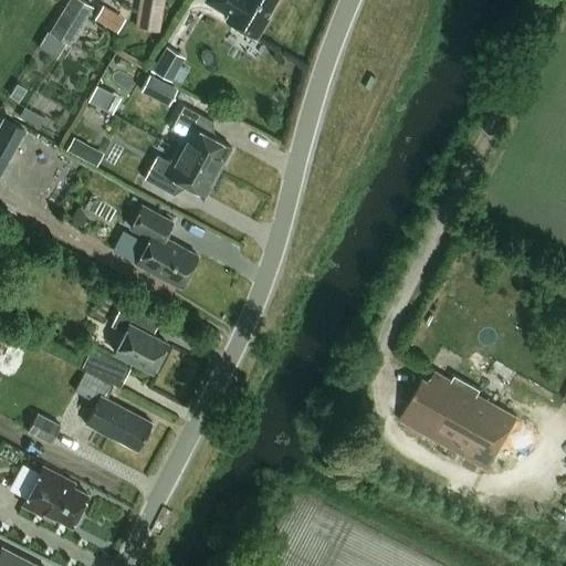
[(80,0),(67,0),(49,33),(65,43),(69,45),(93,8),(80,0)]
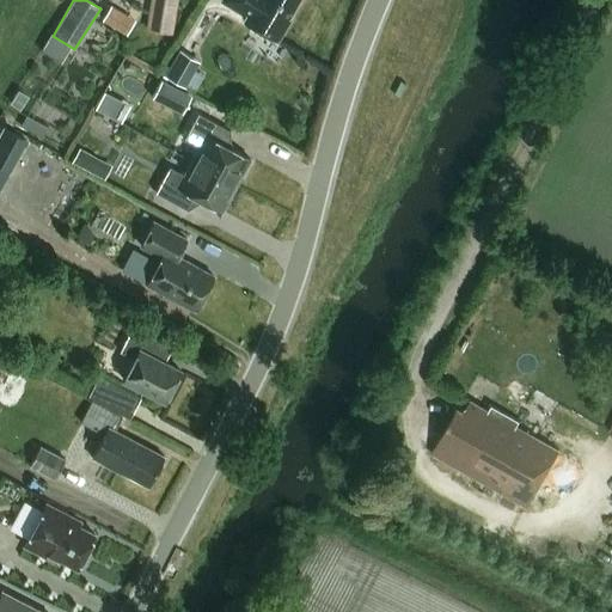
[(276,42),(289,22),(287,20),(299,0),(221,0),(220,2),(245,18),(243,22),(276,42)]
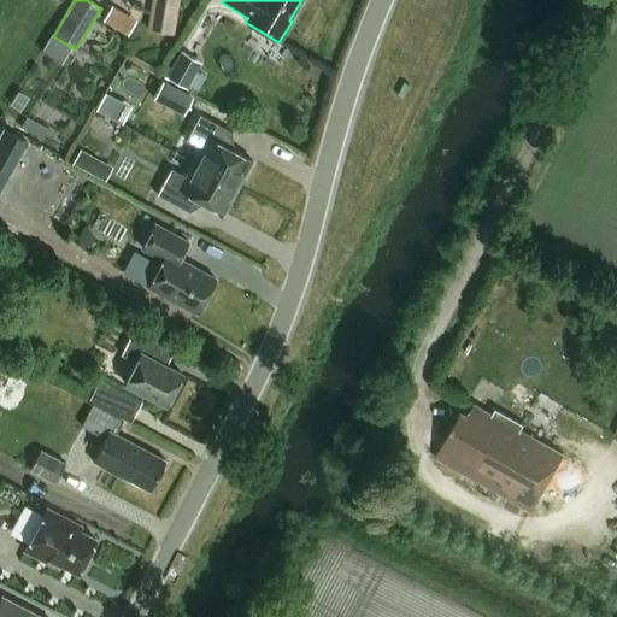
[(150,6),(146,33),(152,33),(174,36),(177,10),(150,6)]
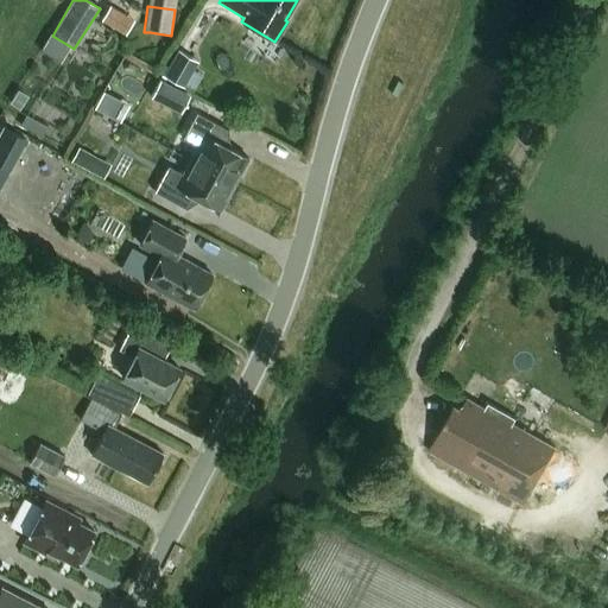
[(108,10),(101,21),(115,30),(122,18),(108,10)]
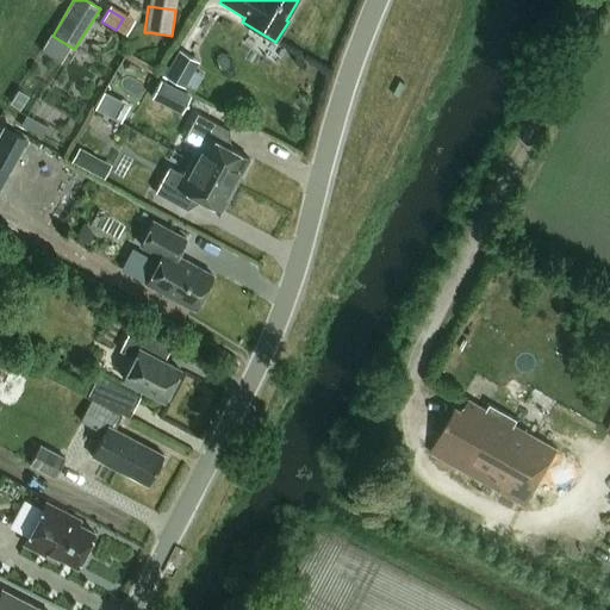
[(60,63),(70,47),(53,36),(50,35),(41,51),(60,63)]
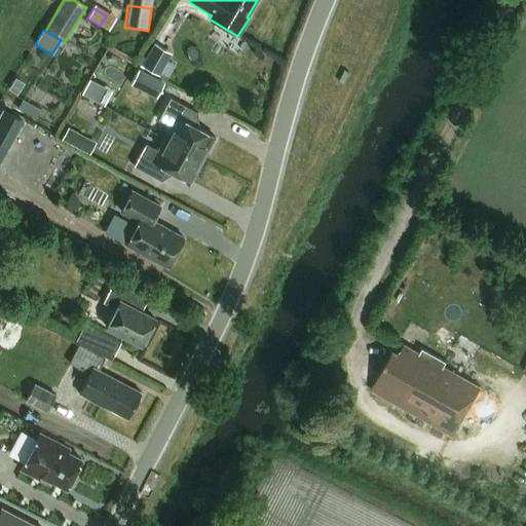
[(166,51),(154,44),(141,66),(159,76),(167,62),(162,59),(166,51)]
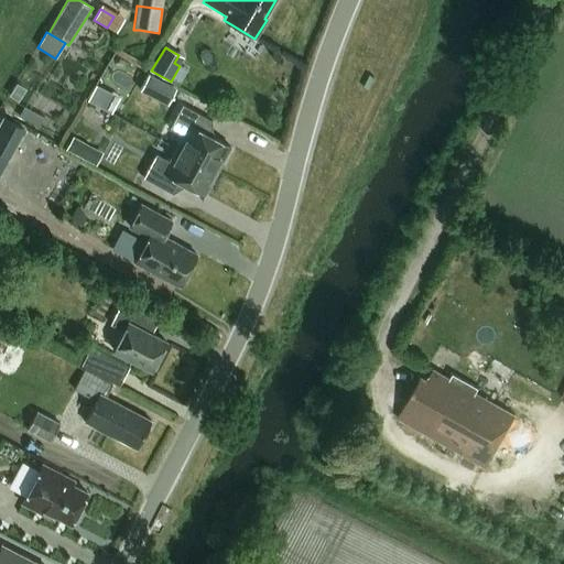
[(176,88),(149,75),(140,93),(167,106),(176,88)]
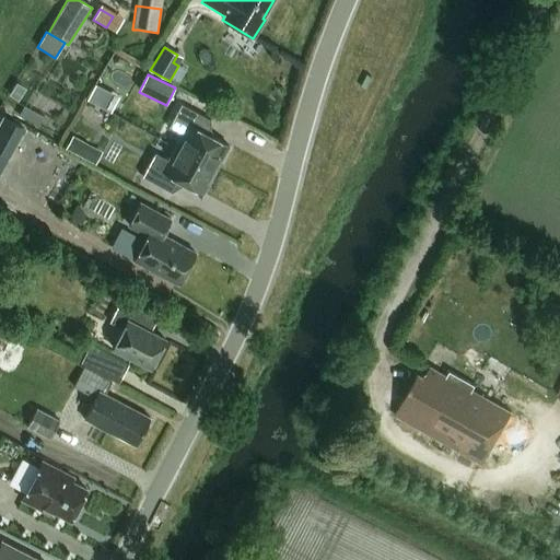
[(203,133),(210,120),(181,105),(168,128),(182,136),(175,148),(216,170),(228,147),(203,133)]
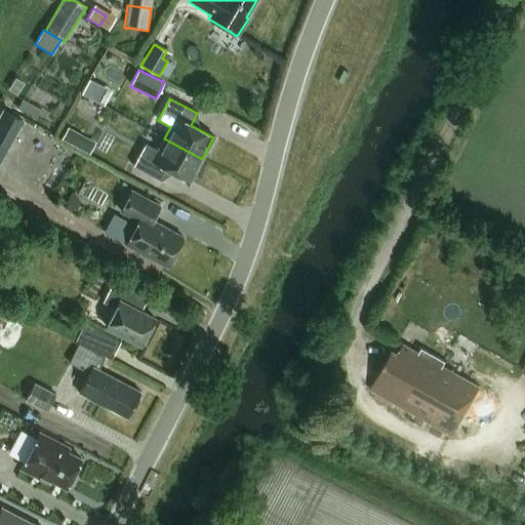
[(0,126),(15,135),(23,122),(3,111),(0,115),(0,126)]
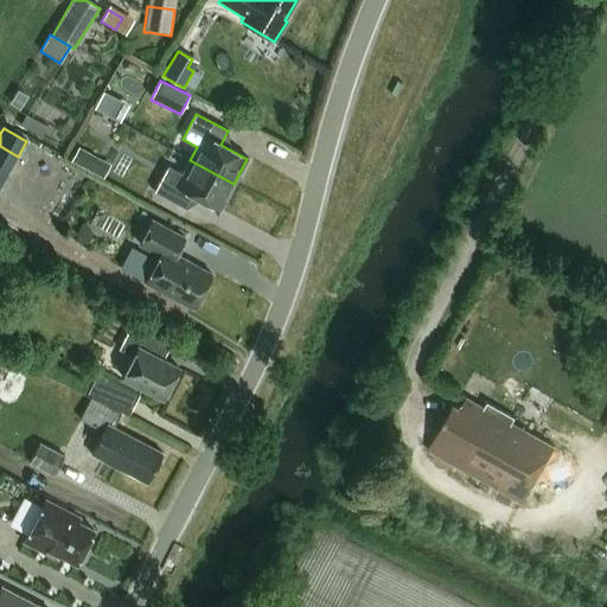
[(85,170),(93,155),(80,148),(71,161),(85,170)]
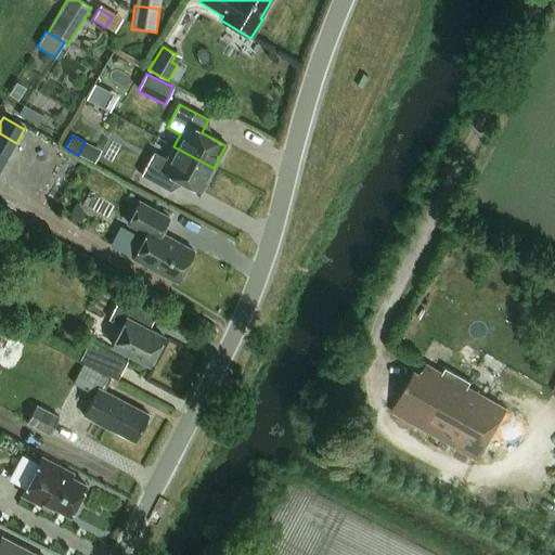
[(201,192),(214,168),(173,146),(166,159),(153,153),(141,176),(169,191),(176,179),(201,192)]
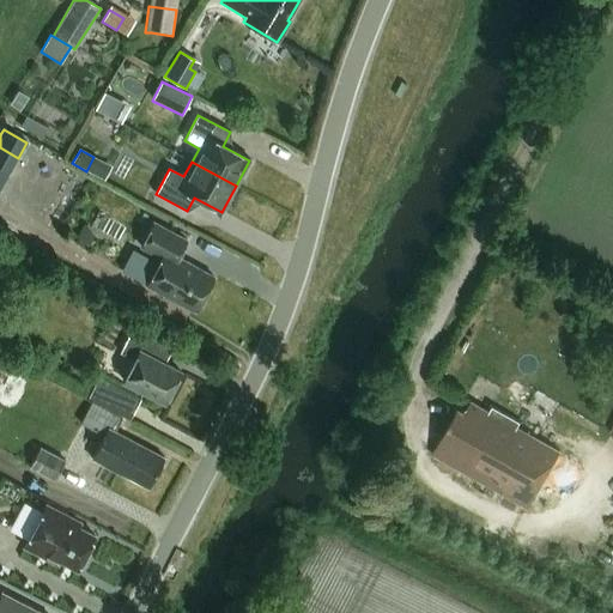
[(194,311),(213,278),(176,258),(186,241),(153,224),(140,248),(161,259),(146,285),(194,311)]
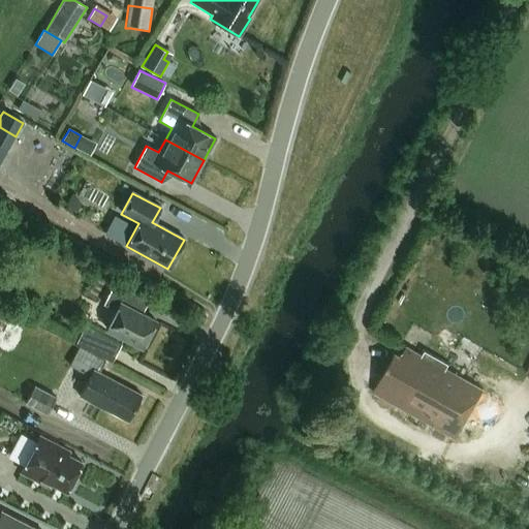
[(116,311),(106,330),(142,347),(155,320),(142,313),(148,301),(115,283),(103,305),(116,311)]
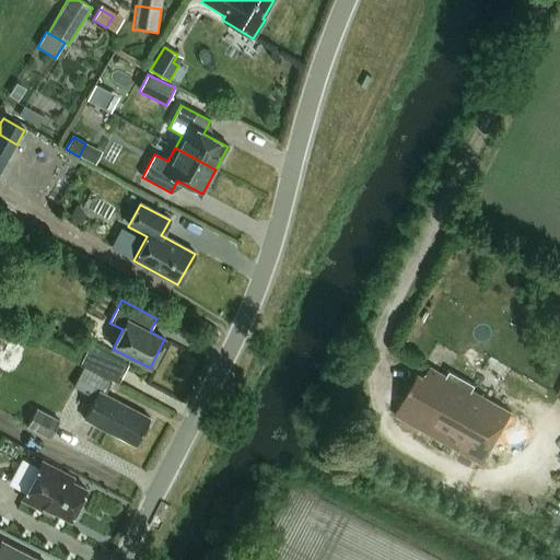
[(0,354),(11,364),(23,352),(9,340),(0,350),(0,354)]
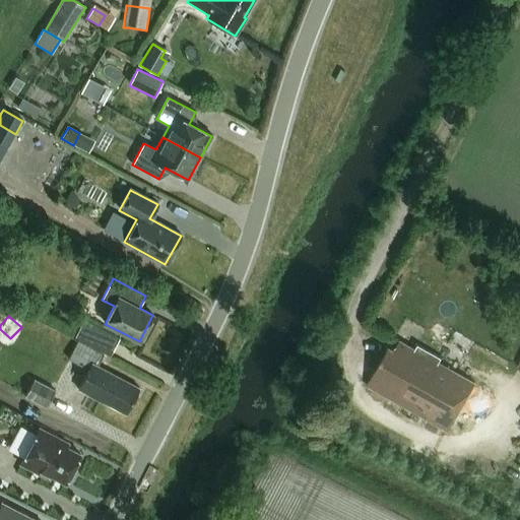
[(83,320),(74,338),(110,356),(119,338),(83,320)]
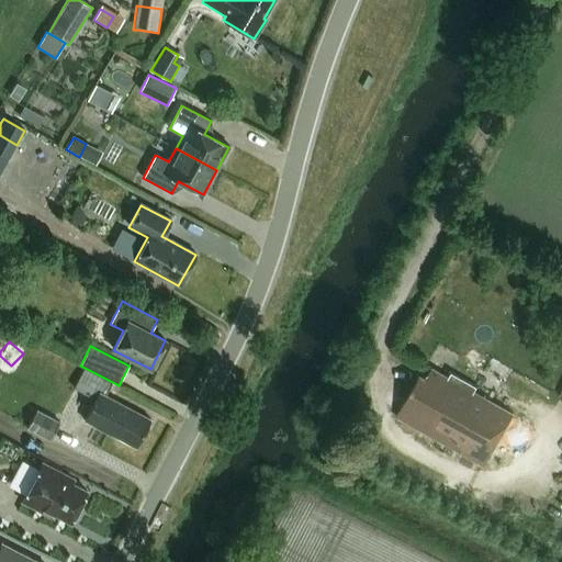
[(135,448),(149,420),(105,396),(112,384),(83,369),(74,389),(94,401),(83,420),(135,448)]
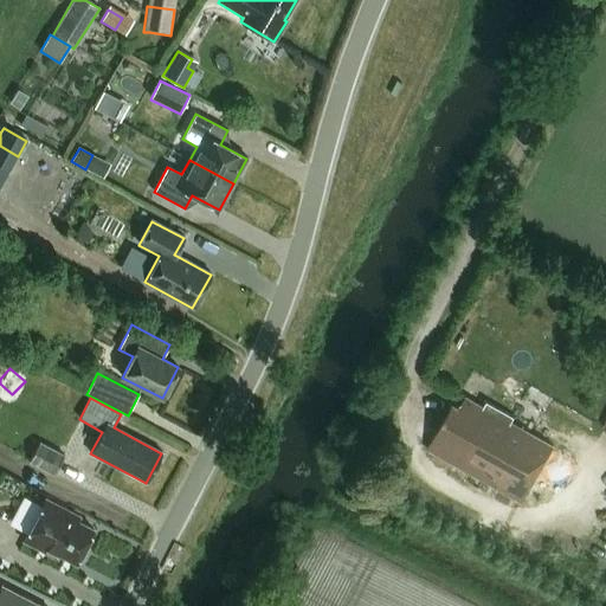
[(522,503),(553,449),(510,425),(513,418),(487,404),(483,410),(465,400),(461,408),(453,405),(427,450),(522,503)]
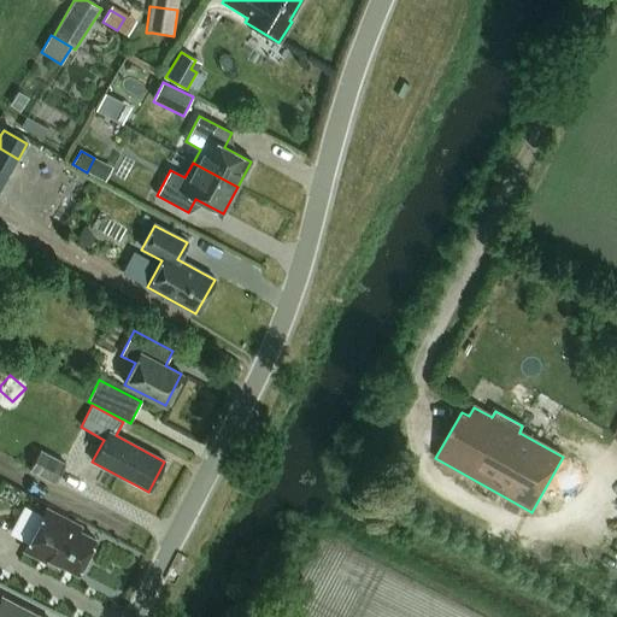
[(54,483),(65,464),(40,451),(29,470),(54,483)]
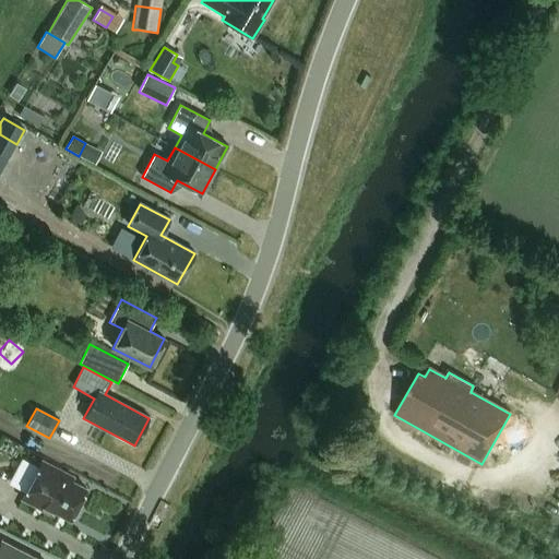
[(70,520),(86,489),(59,475),(61,471),(42,461),(21,499),(40,510),(43,506),(70,520)]
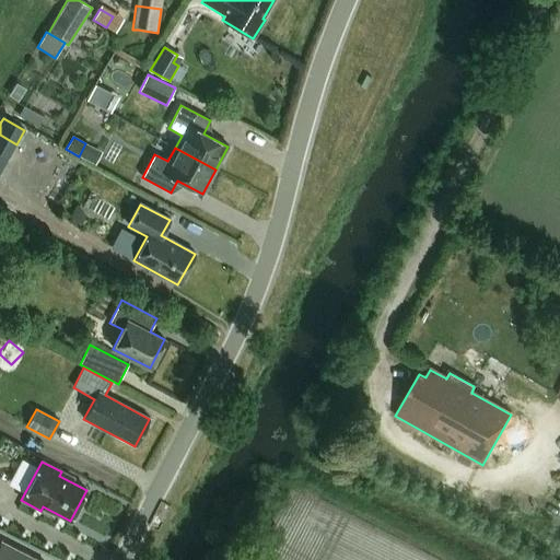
[(0,559),(35,559),(1,543),(0,545),(0,559)]
